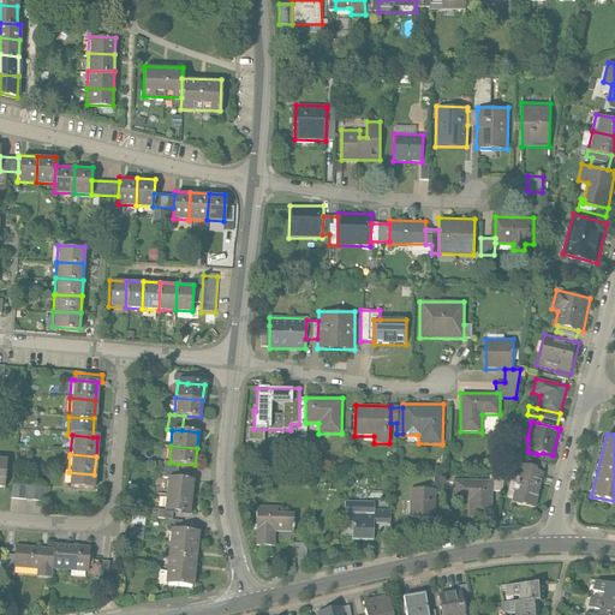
[(537,471),(544,472),(547,464),(518,457),(517,464),(518,464),(537,469),(537,471)]
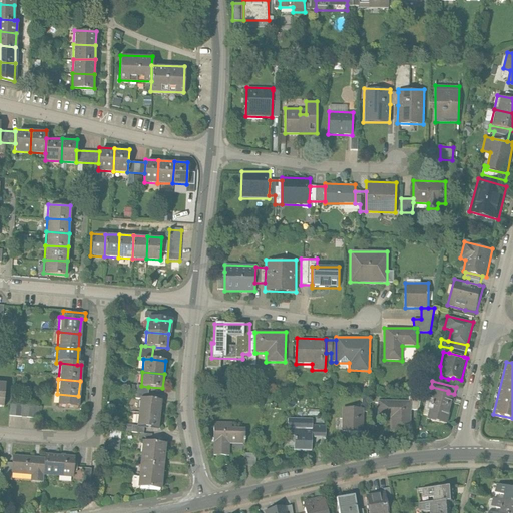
[(139,399),(147,399),(148,387),(141,386),(136,386),(135,398),(139,399)]
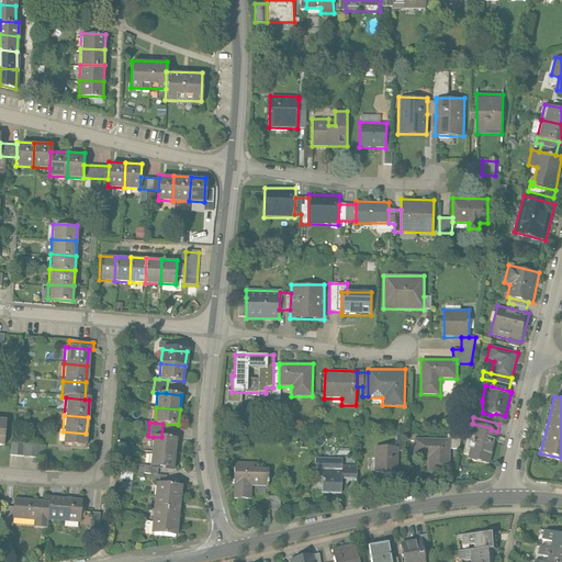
[(468,458),(490,463),(497,431),(491,430),(491,428),(473,424),(469,441),(470,448),(468,458)]
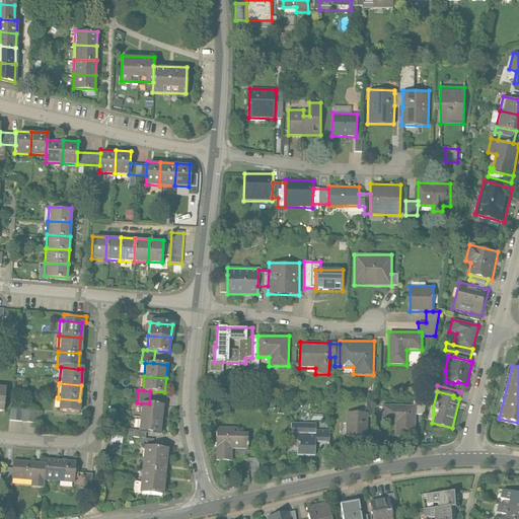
[(78,416),(79,400),(58,398),(57,415),(78,416)]
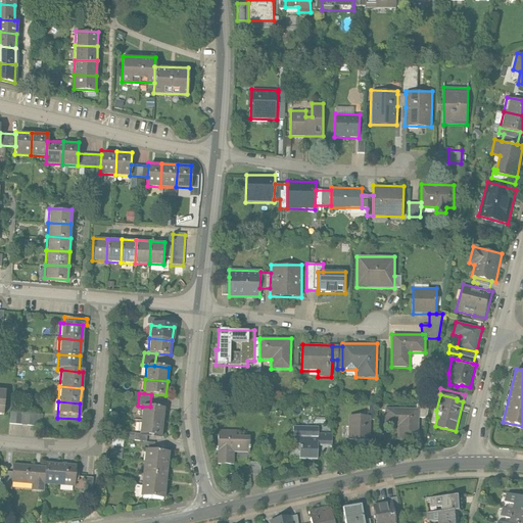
[(417,405),(417,409),(419,409),(419,418),(427,418),(429,405),(417,405)]
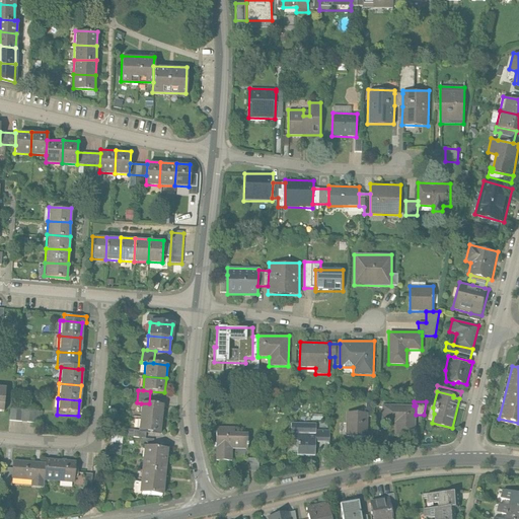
[(149,403),(141,403),(139,417),(161,419),(162,405),(149,403)]
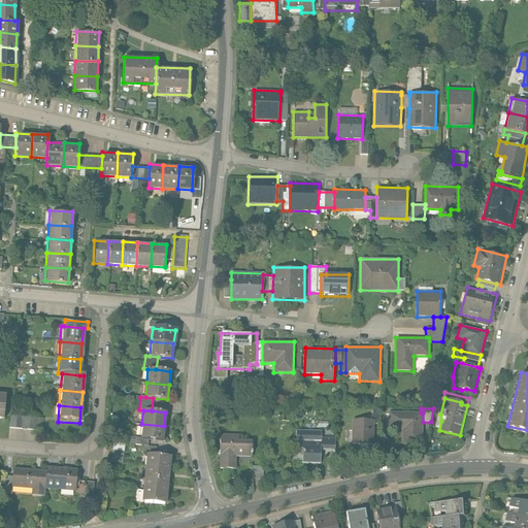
[(423,422),(423,413),(421,413),(389,413),(388,430),(401,430),(401,444),(422,446),(423,422)]
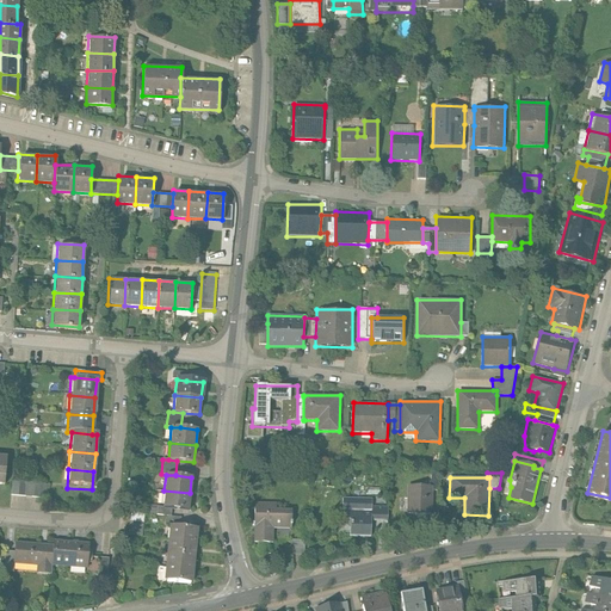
[(47,485),(12,481),(11,495),(45,499),(47,485)]
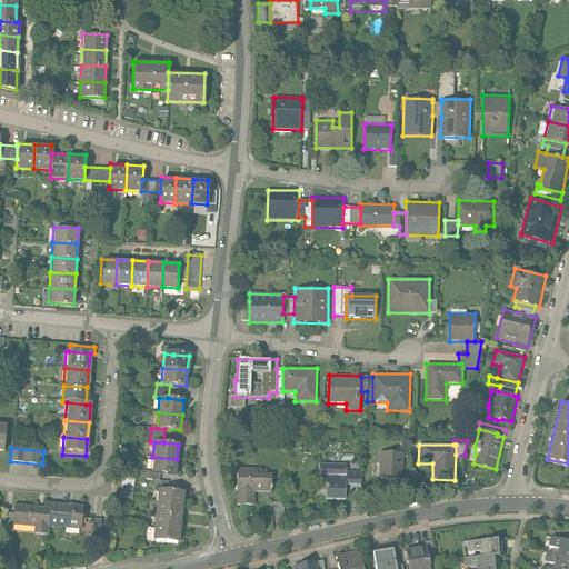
[(378,479),(402,479),(402,477),(402,457),(402,452),(379,452),(378,479)]
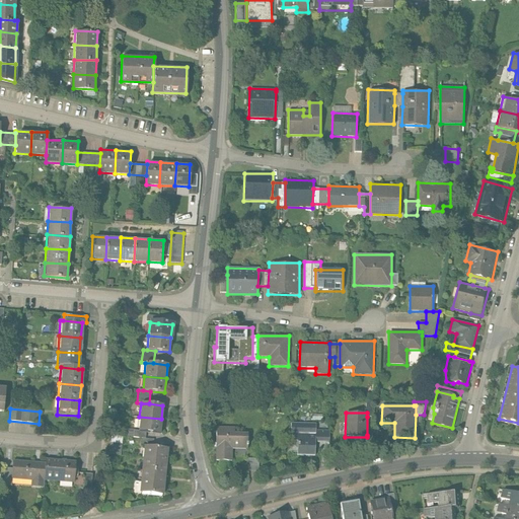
[(160,434),(161,419),(139,417),(138,431),(148,432),(160,434)]
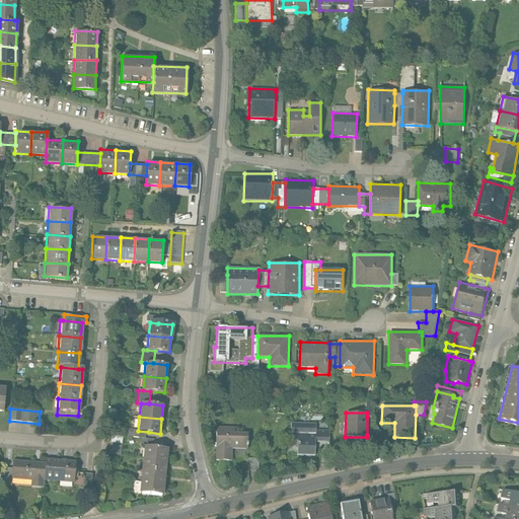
[(315,424),(291,423),(290,449),(297,449),(297,456),(314,456),(314,443),(315,430),(315,424)]
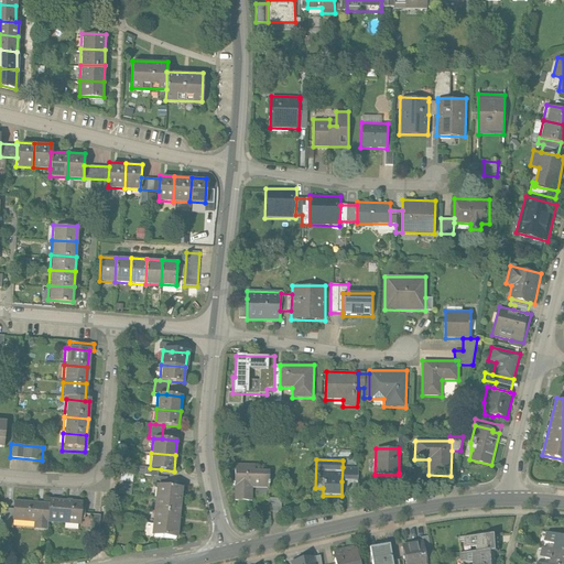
[(235,464),(234,501),(251,501),(252,488),(269,489),(269,470),(255,470),(255,465),(235,464)]
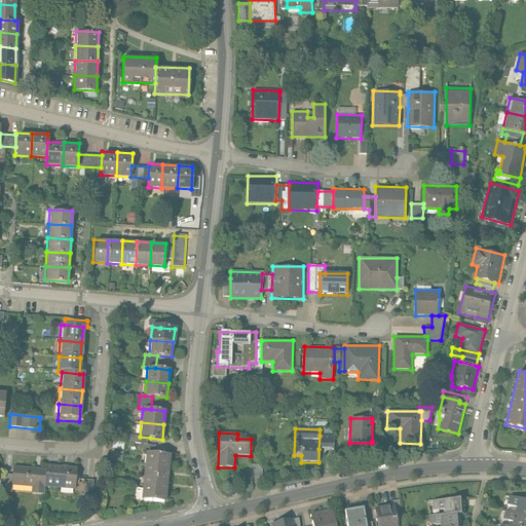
[(334,436),(320,436),(318,449),(334,450),(334,436)]
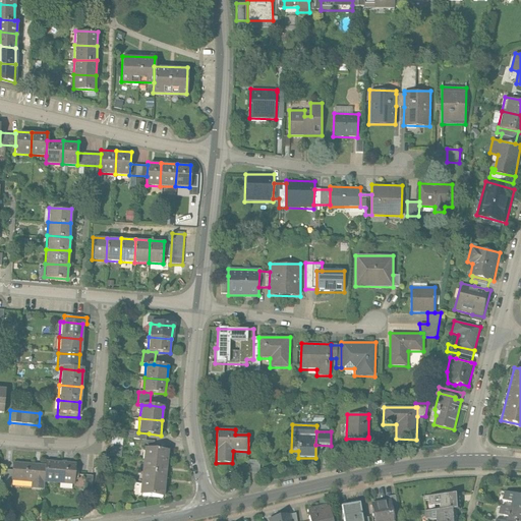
[(109,457),(121,458),(123,438),(111,437),(109,457)]
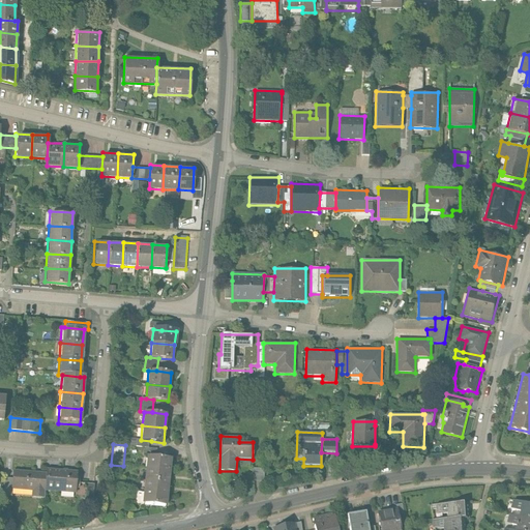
[(146,455),(145,467),(170,470),(171,458),(146,455)]
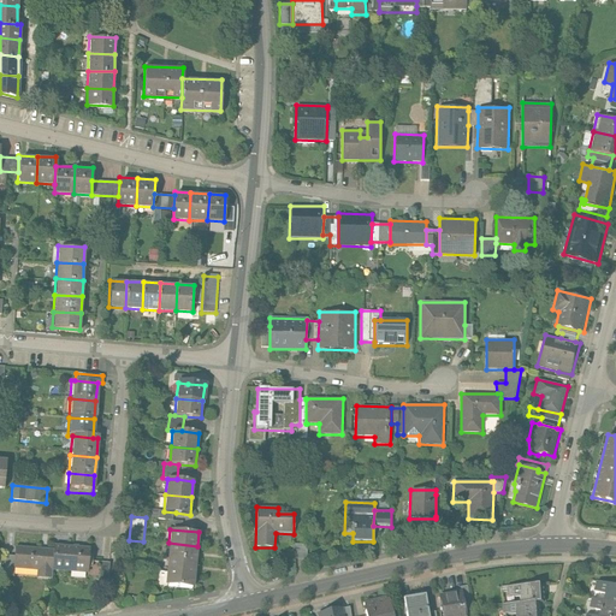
[(169,543),(167,557),(196,561),(197,546),(169,543)]
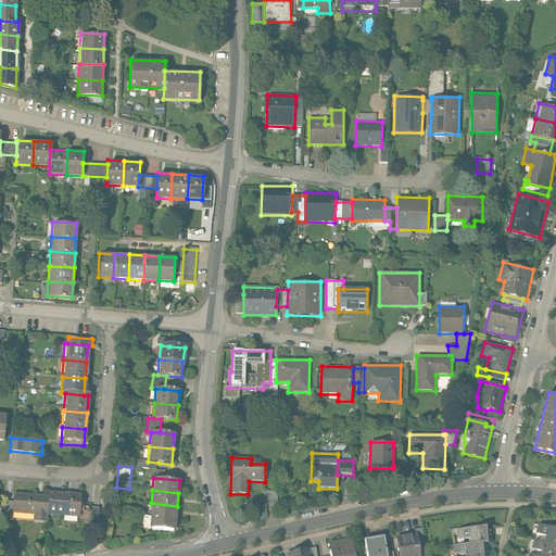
[(264,505),(277,505),(277,492),(264,491),(264,505)]
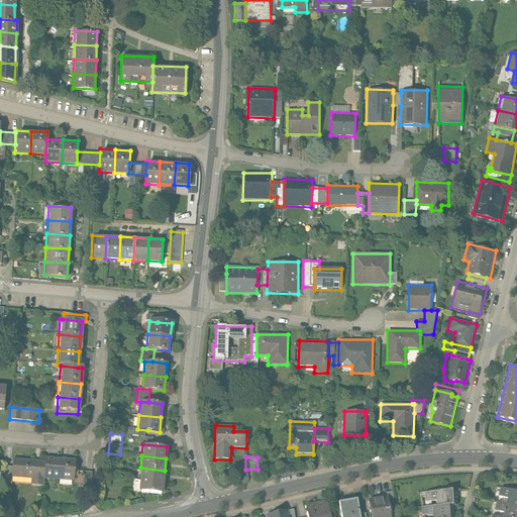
[(44,457),(44,460),(42,479),(74,482),(75,459),(44,457)]
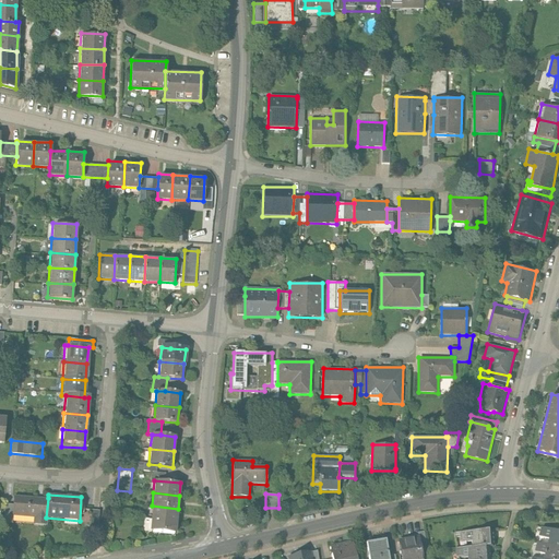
[(48,498),(13,496),(12,506),(12,516),(33,518),(33,525),(46,526),(46,518),(48,498)]
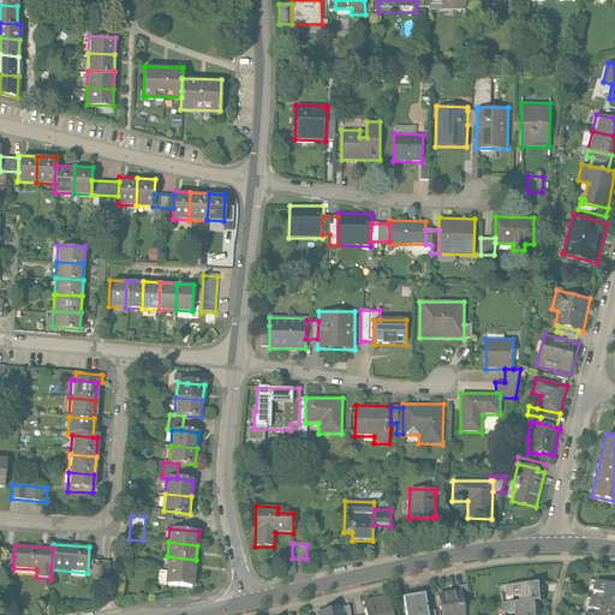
[(13,568),(13,556),(4,555),(3,575),(13,575),(13,568)]
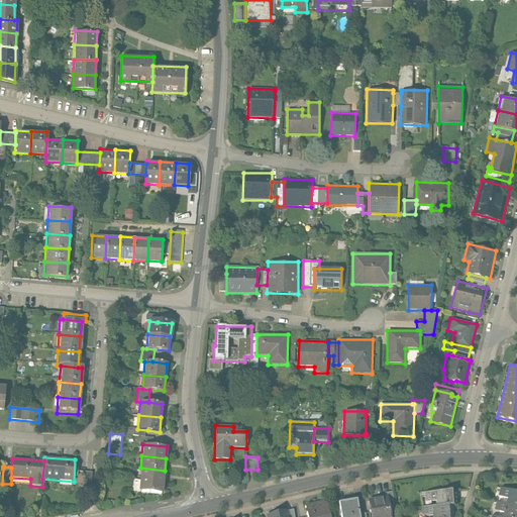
[(140,468),(138,480),(164,482),(164,476),(165,471),(140,468)]
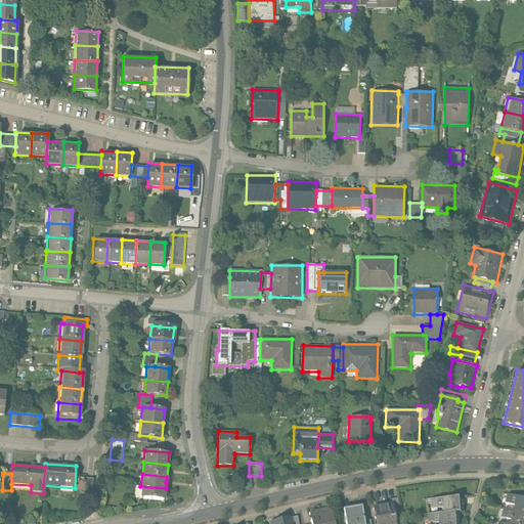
[(91,480),(83,479),(81,497),(89,497),(91,480)]
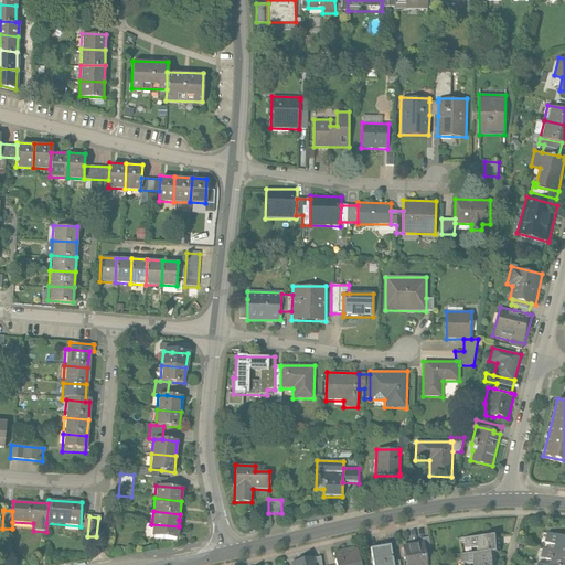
[(151,524),(150,537),(178,540),(179,526),(151,524)]
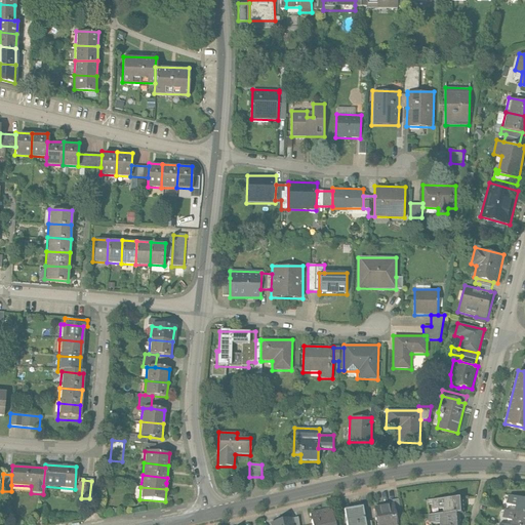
[(516,513),(524,514),(524,499),(510,495),(508,503),(517,507),(516,513)]
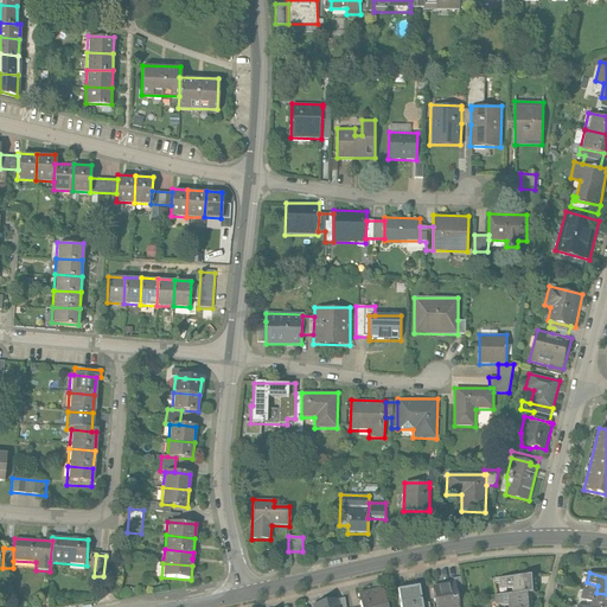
[(511,587),(511,595),(531,594),(531,595),(537,594),(536,576),(499,579),(499,588),(511,587)]
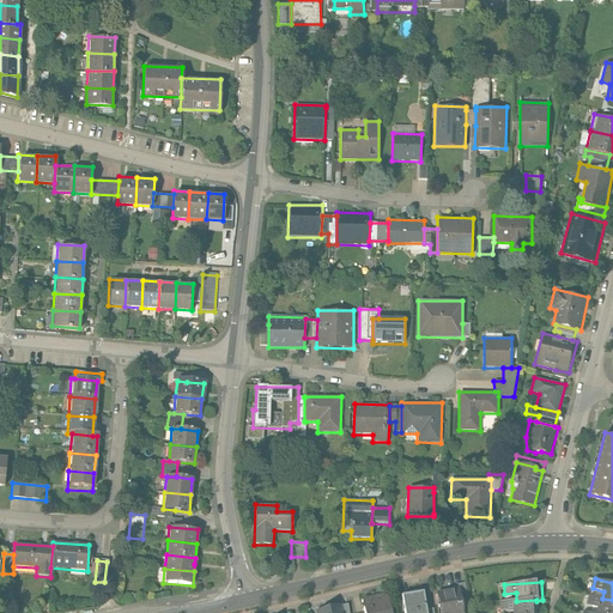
[(456,584),(457,588),(459,588),(461,604),(468,602),(465,583),(456,584)]
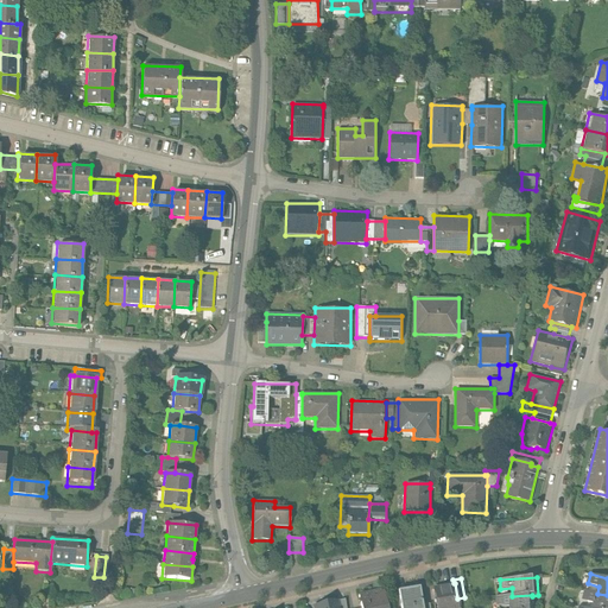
[(436,607),(460,607),(457,599),(455,583),(454,583),(432,588),(436,607)]
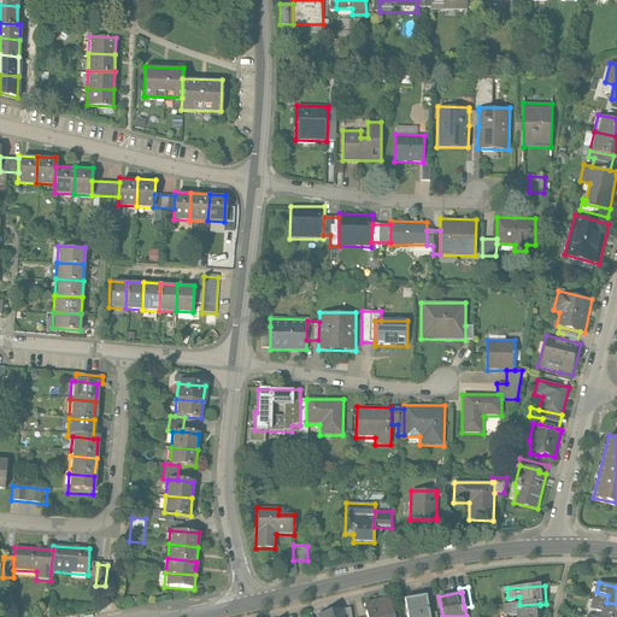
[(429,616),(425,595),(403,599),(406,616),(415,616),(418,616),(429,616)]
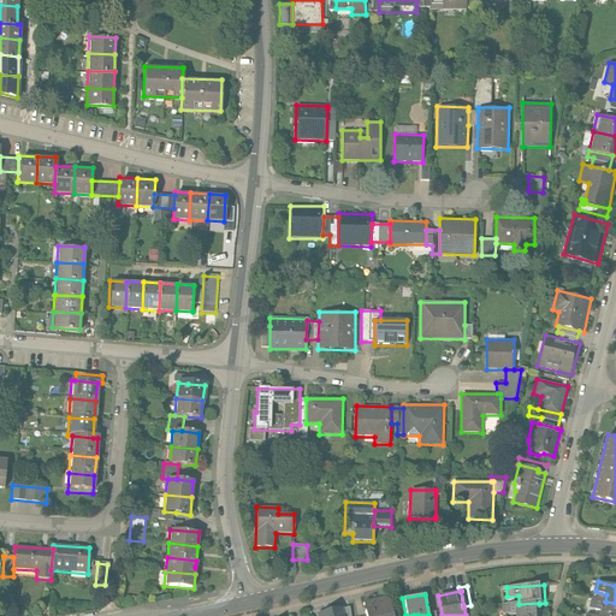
[(365,615),(392,615),(389,597),(362,602),(365,615)]
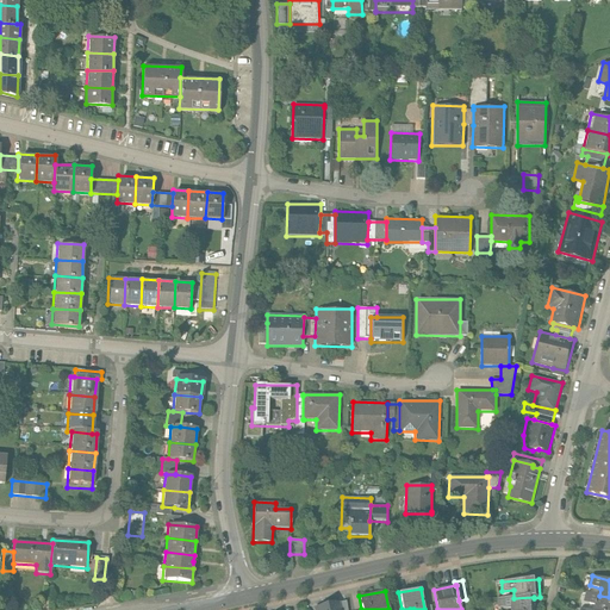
[(609,609),(609,597),(599,596),(587,592),(585,603),(597,605),(595,609),(609,609)]
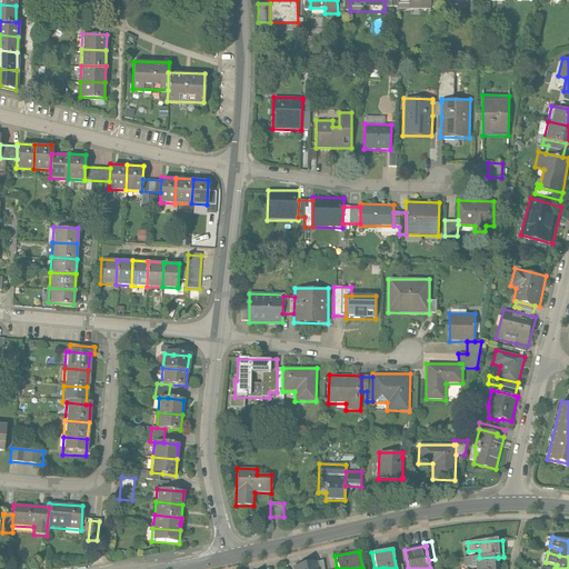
[(499,568),(498,558),(498,557),(479,558),(463,559),(465,568),(476,567),(475,568),(499,568)]
